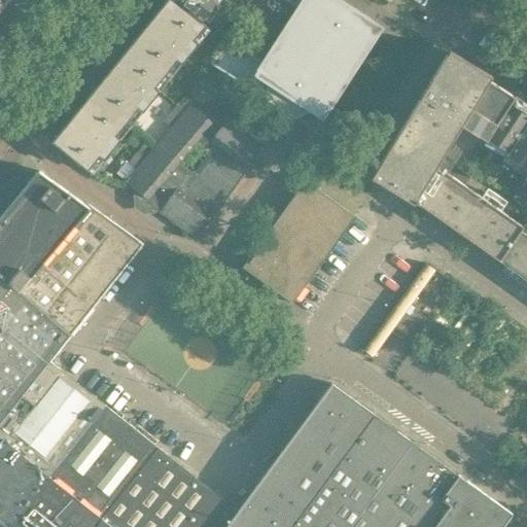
[(149,20),(131,43),(166,72),(176,60),(180,64),(209,29),(174,0),(165,0),(160,7),(164,10),(153,23),(149,20)]
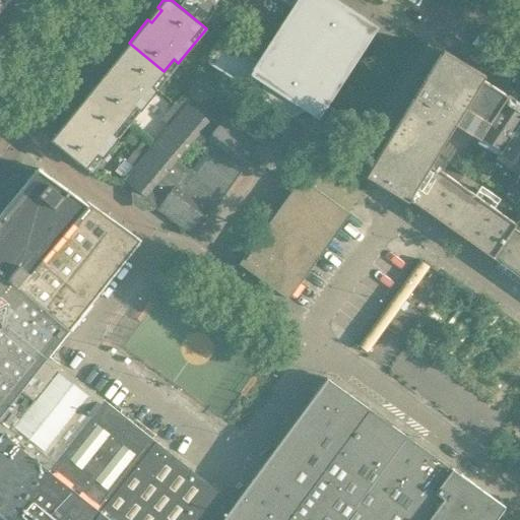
[(209,0),(173,0),(200,18),(211,1),(209,0)]
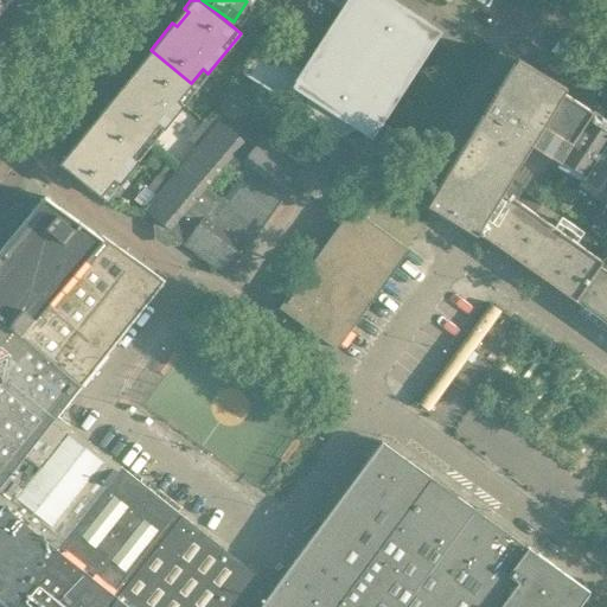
[(381,122),(429,46),(440,31),(391,0),(344,0),(340,7),(300,69),(261,44),(243,72),(371,155),(389,128),(381,122)]
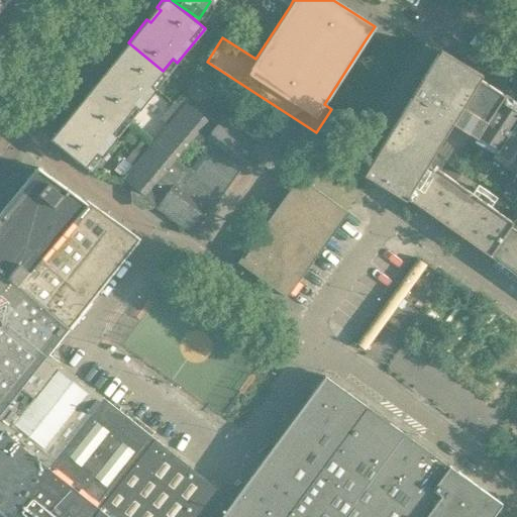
[(108,67),(89,90),(124,118),(134,106),(139,110),(167,75),(163,71),(128,42),(118,54),(122,57),(112,70),(108,67)]
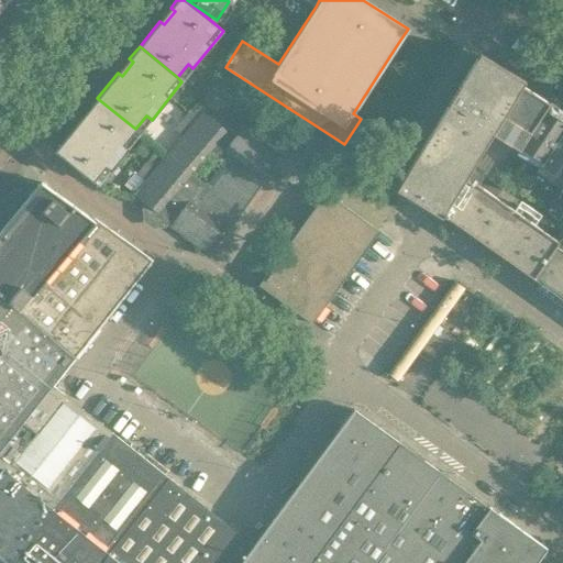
[(465,176),(493,133),(518,150),(549,103),(545,101),(543,105),(544,106),(540,113),(516,98),(523,87),(521,86),(525,81),(479,54),(477,57),(396,189),(441,217),(442,214),(519,268),(544,232),(465,176)]
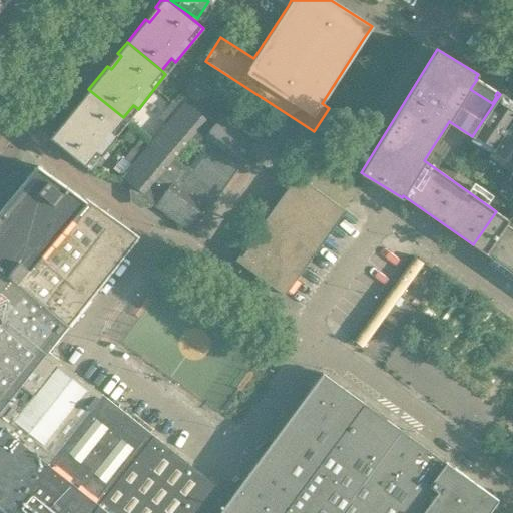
[(73,115),(70,112),(49,137),(84,165),(95,151),(100,155),(128,121),(123,117),(88,89),(80,100),(83,103),(73,115)]
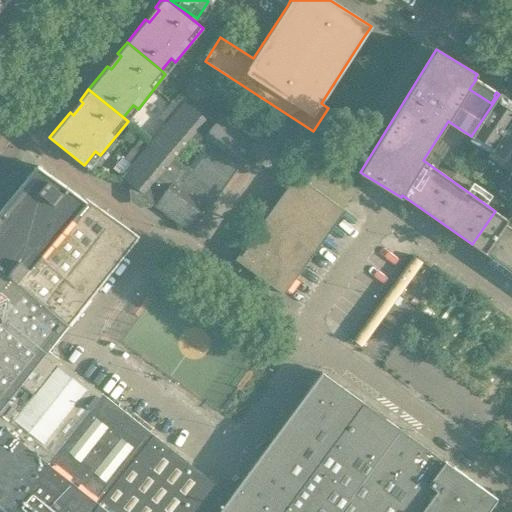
[(511,118),(511,101),(499,94),(471,136),(472,136),(473,134),(493,147),(490,152),(511,118)]
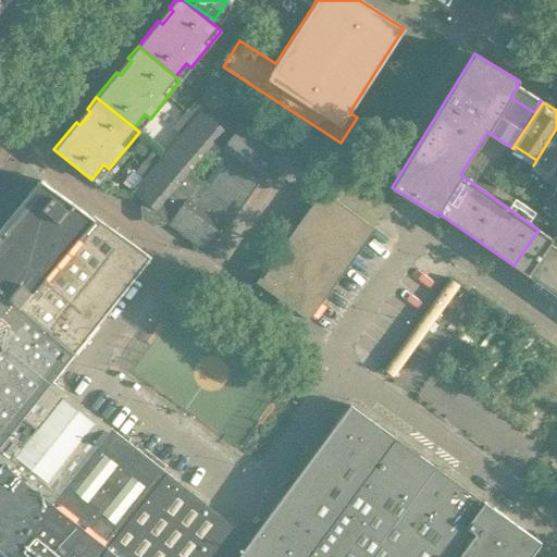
[(181,134),(152,168),(145,161),(135,172),(143,178),(133,192),(147,203),(144,208),(145,217),(151,223),(161,222),(165,217),(170,221),(168,224),(202,250),(212,236),(218,240),(271,166),(265,162),(275,149),(240,124),(232,136),(200,110),(199,112),(192,104),(173,127),(181,134)]
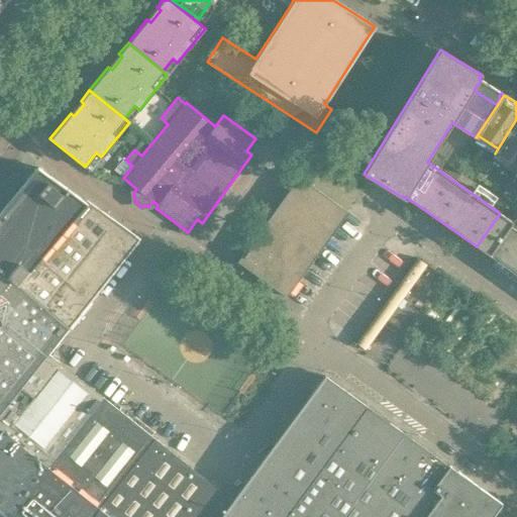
[(516,119),(495,153),(493,158),(516,173),(516,171),(516,119)]
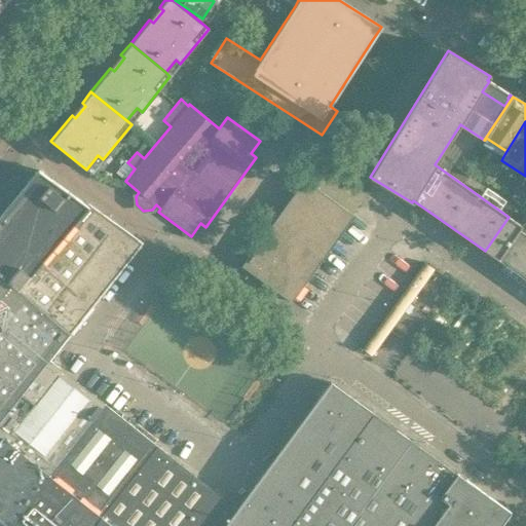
[(38,170),(0,215),(0,280),(70,334),(141,245),(38,170)]
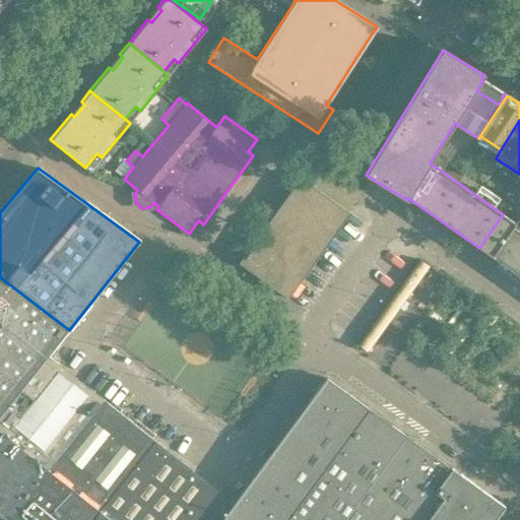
[(239,263),(288,300),(350,213),(301,178),(239,263)]
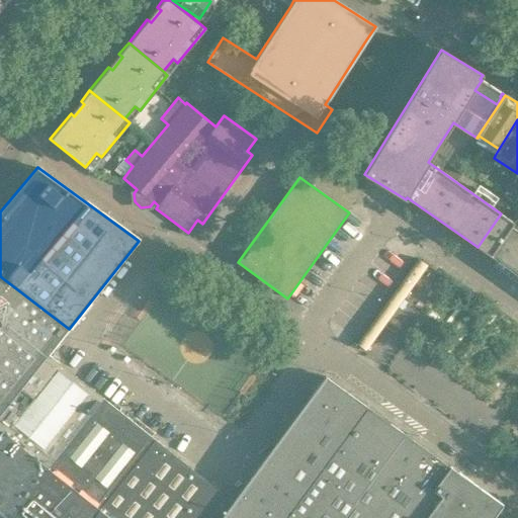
[(517,231),(511,227),(491,256),(495,259),(495,260),(497,261),(517,275),(517,231)]
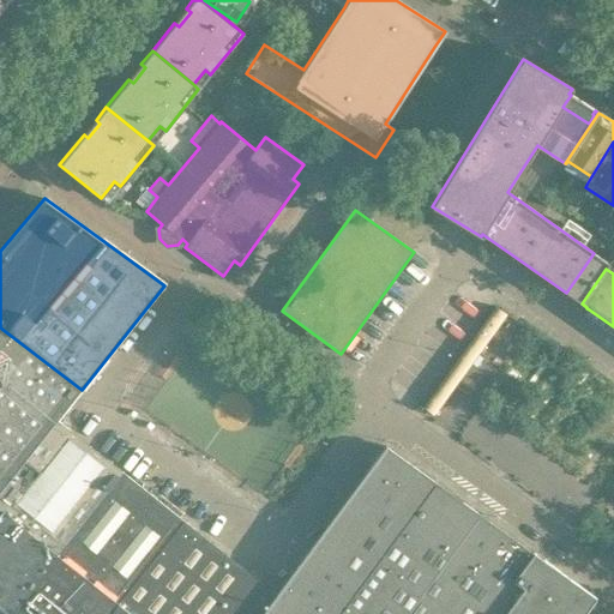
[(498,309),(425,413),(435,421),(509,318),(498,309)]
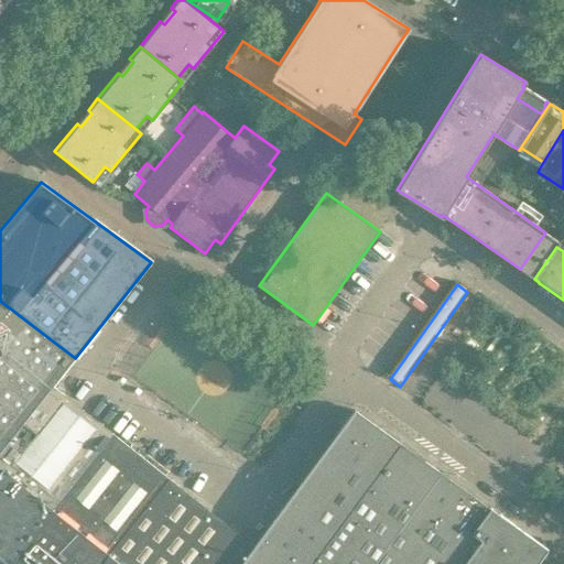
[(75,358),(0,301),(0,452),(53,386),(75,358)]
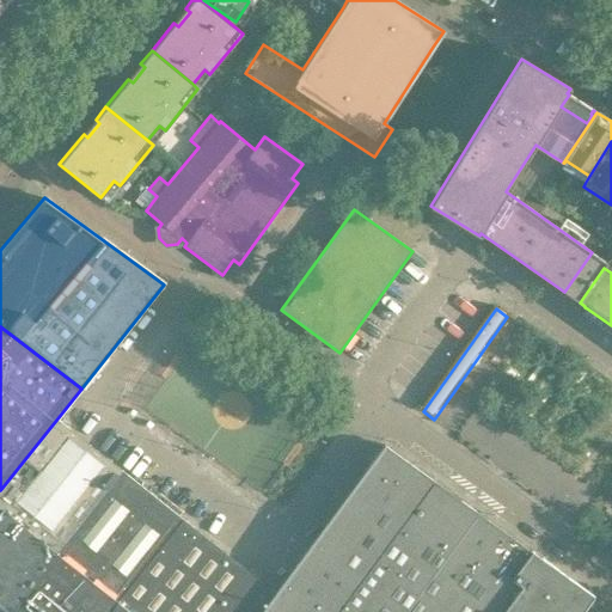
[(0,605),(7,611),(10,611),(122,471),(57,418),(0,490),(0,605)]
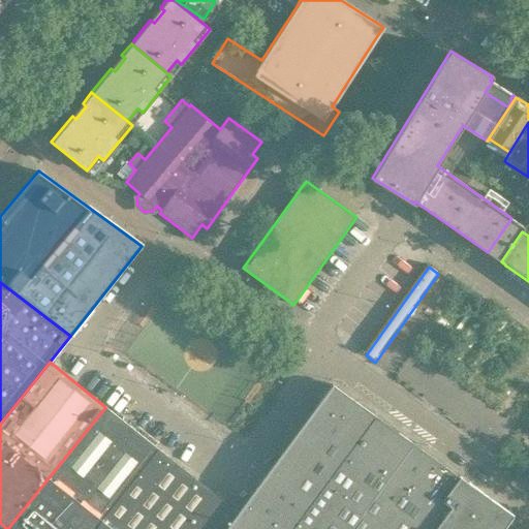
[(501,528),(512,515),(332,384),(238,512),(237,511),(223,528),(501,528)]
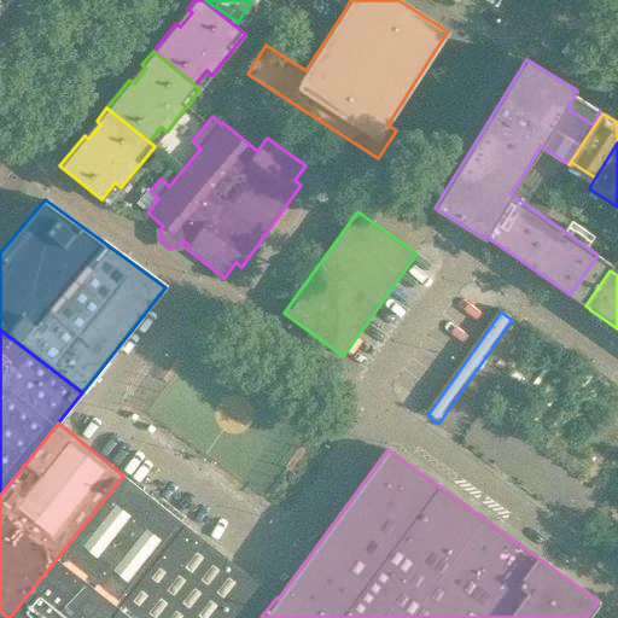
[(109,617),(184,524),(123,476),(10,617),(109,617)]
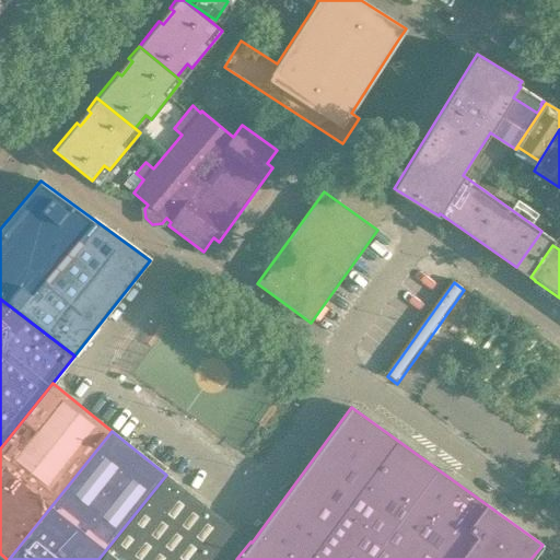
[(236,559),(251,541),(166,475),(98,559),(236,559)]
